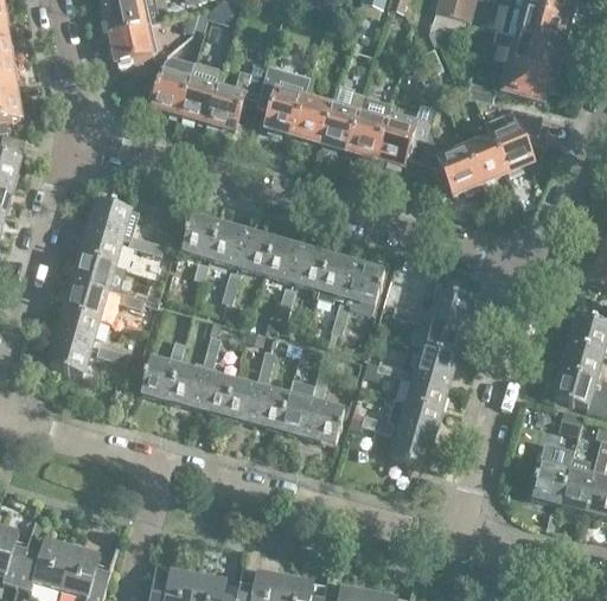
[(135,0),(103,7),(109,34),(146,27),(160,24),(155,0),(135,0)]
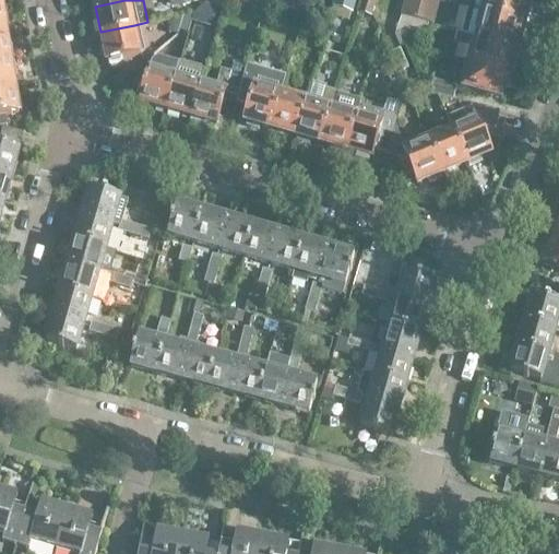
[(204,0),(192,13),(191,19),(211,24),(217,3),(204,0)]
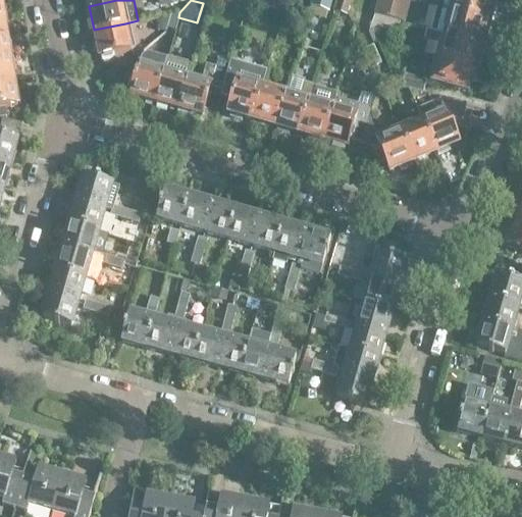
[(311,0),(310,4),(329,9),(331,0),(311,0)]
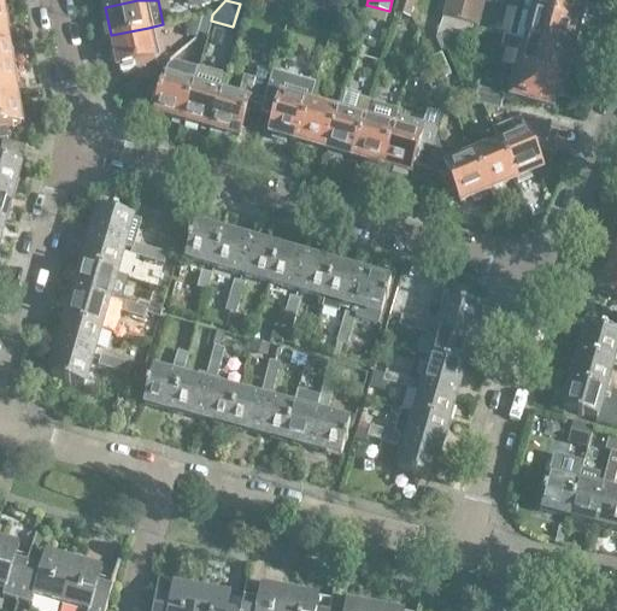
[(398,0),(395,10),(410,15),(415,0),(398,0)]
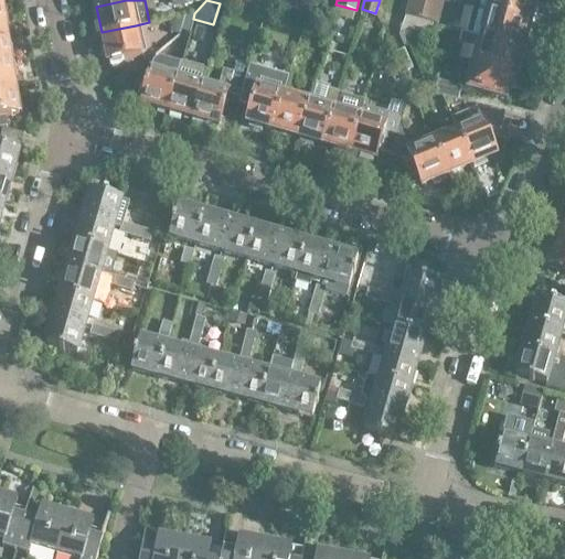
[(406,0),(404,12),(407,13),(434,20),(437,21),(443,0),(406,0)]
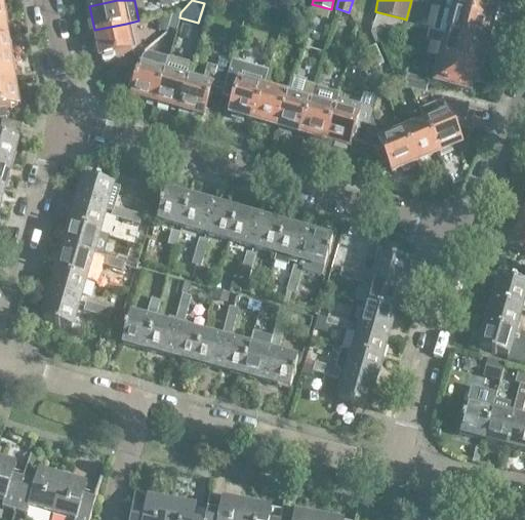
[(446,0),(445,4),(493,17),(498,0),(446,0)]
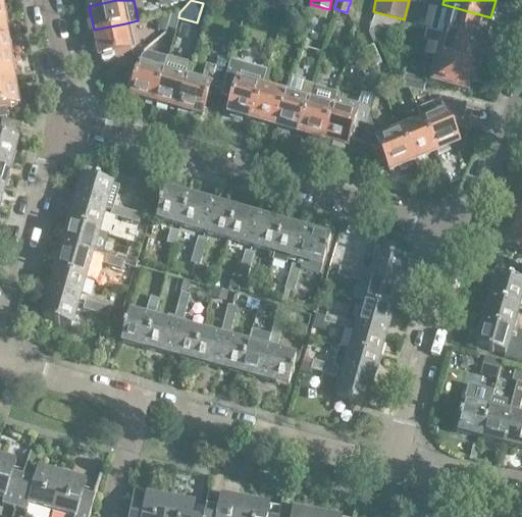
[(437,4),(431,27),(484,42),(490,17),(442,4),(441,6),(437,4)]
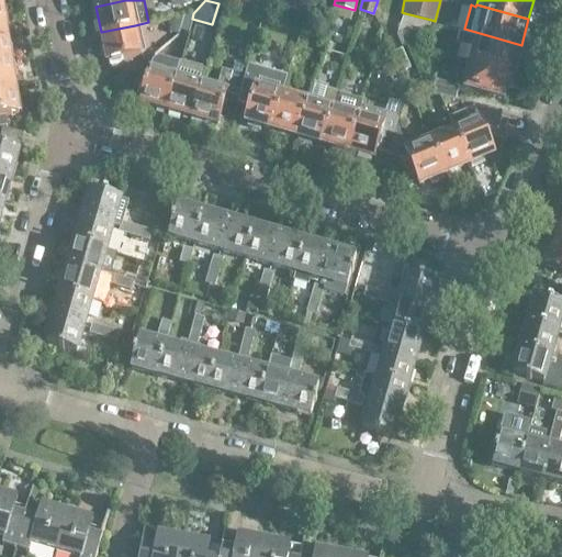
[(182,15),(180,25),(189,29),(192,19),(193,13),(182,15)]
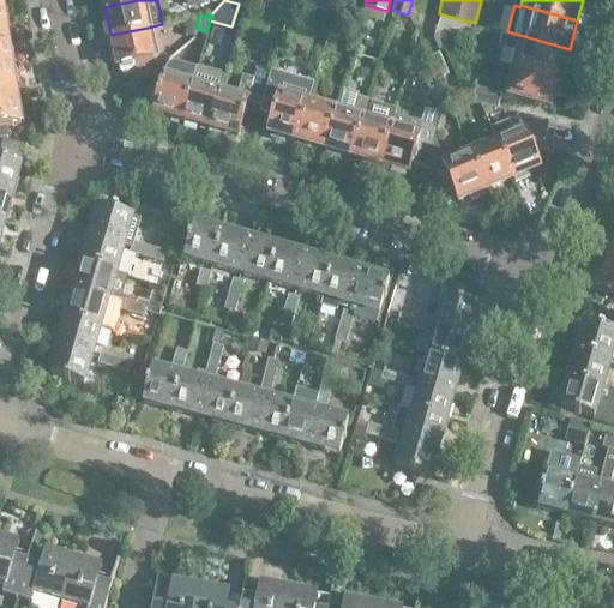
[(437,30),(434,37),(438,46),(453,50),(457,35),(467,37),(471,22),(443,14),(443,16),(437,30)]
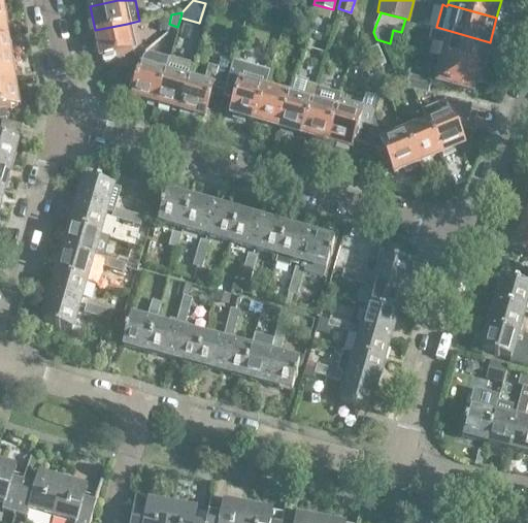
[(167,30),(169,24),(171,14),(162,17),(159,27),(167,30)]
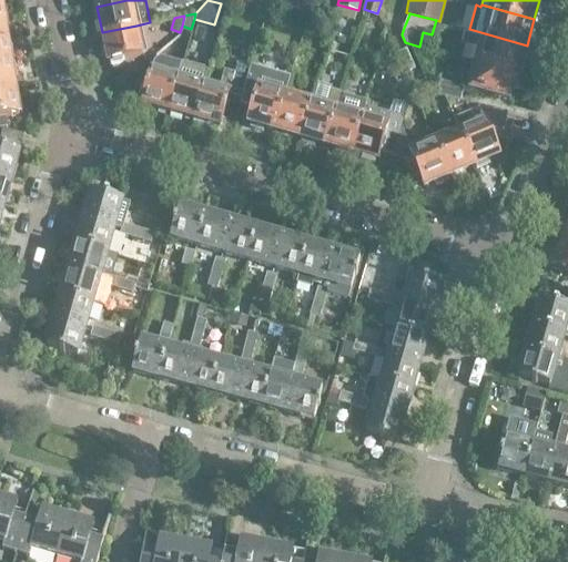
[(137,26),(102,32),(108,59),(142,52),(137,26)]
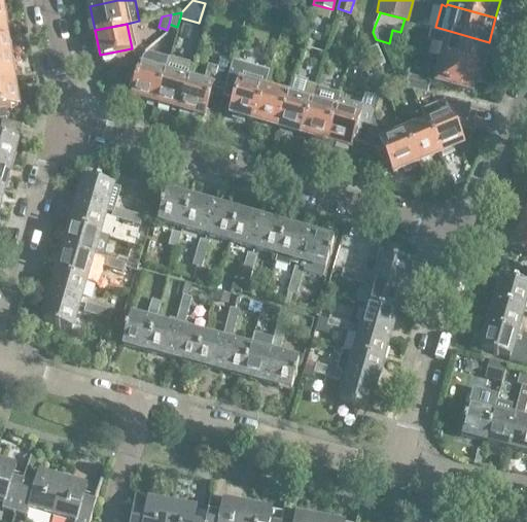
[(435,28),(432,27),(429,37),(447,41),(443,55),(483,65),(489,42),(435,27),(435,28)]
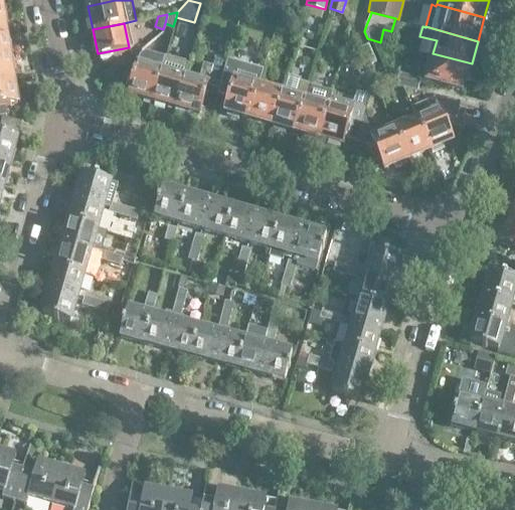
[(6,28),(0,29),(0,53),(9,52),(6,28)]
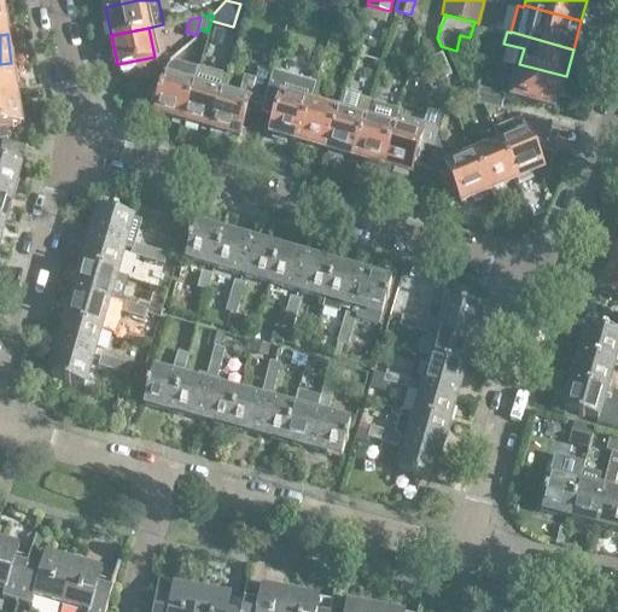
[(443,50),(431,54),(441,75),(452,70),(443,50)]
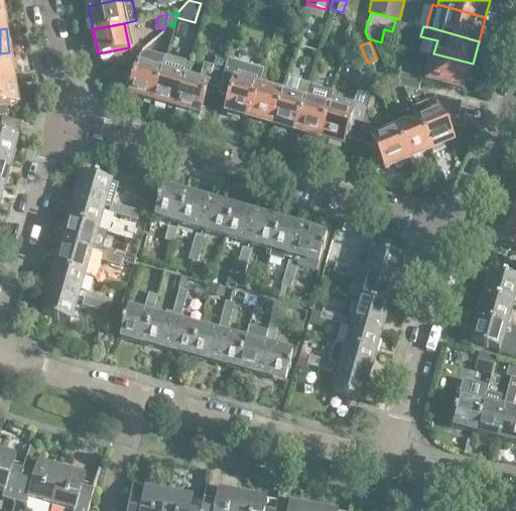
[(139,53),(137,61),(128,92),(152,99),(166,54),(145,48),(139,53)]
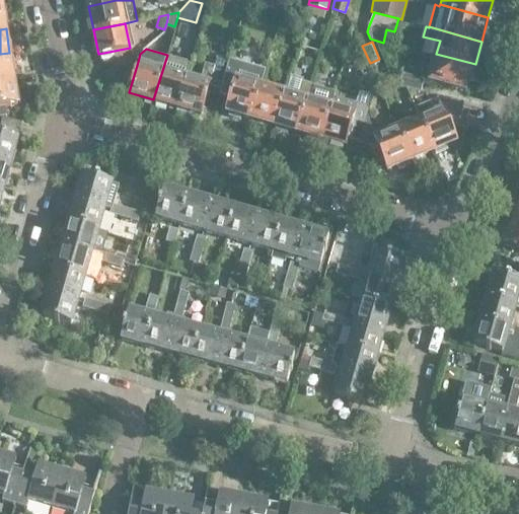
[(0,79),(13,77),(9,53),(0,54),(0,79)]
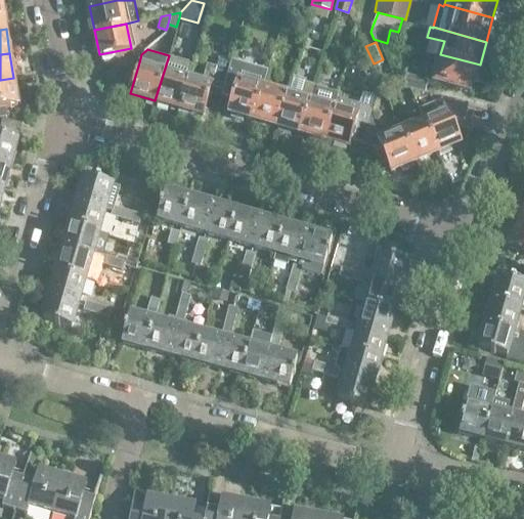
[(169,54),(169,55),(155,100),(179,107),(189,73),(188,72),(191,61),(169,54)]
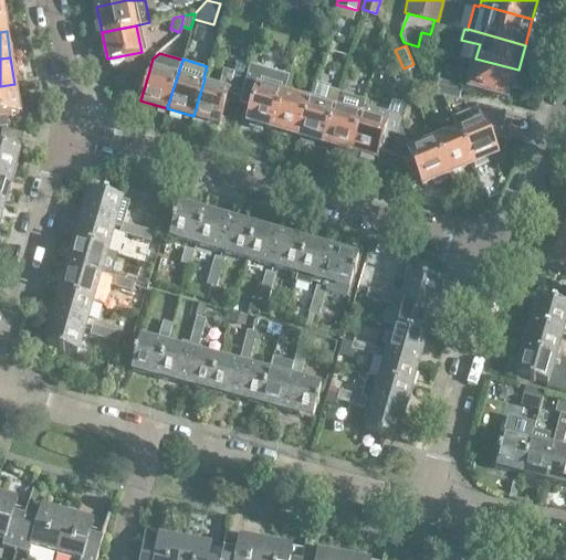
[(205,78),(194,116),(219,124),(229,91),(240,93),(249,62),(237,59),(233,70),(223,67),(219,83),(205,78)]
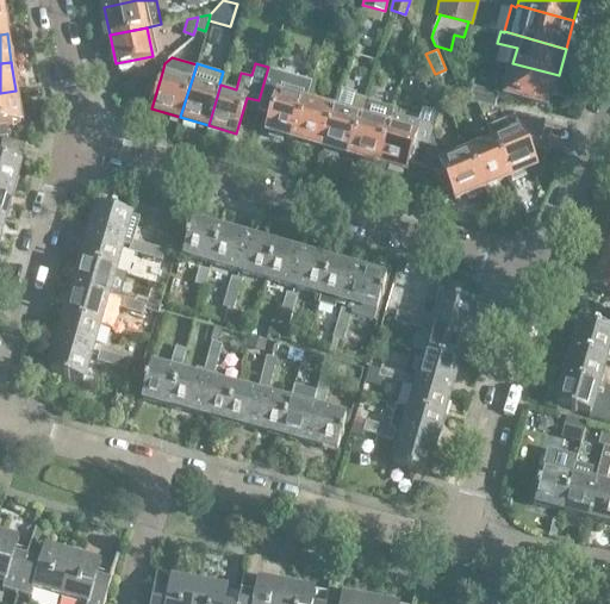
[(559,75),(512,63),(505,93),(551,105),(559,75)]
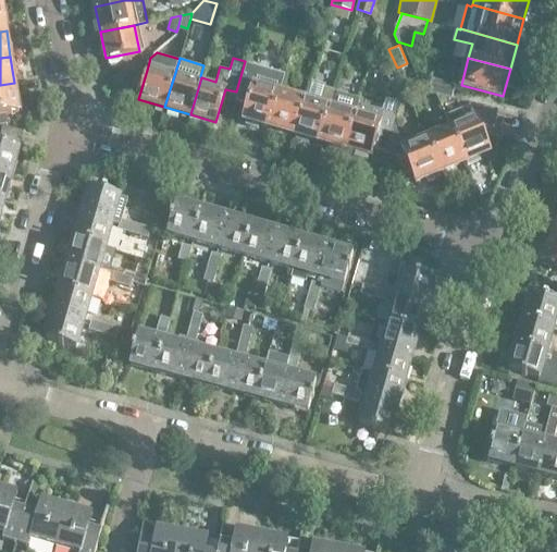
[(236,92),(235,97),(247,100),(243,115),(246,117),(245,120),(257,123),(258,120),(270,123),(280,90),(281,87),(279,86),(283,72),(245,61),(236,92)]
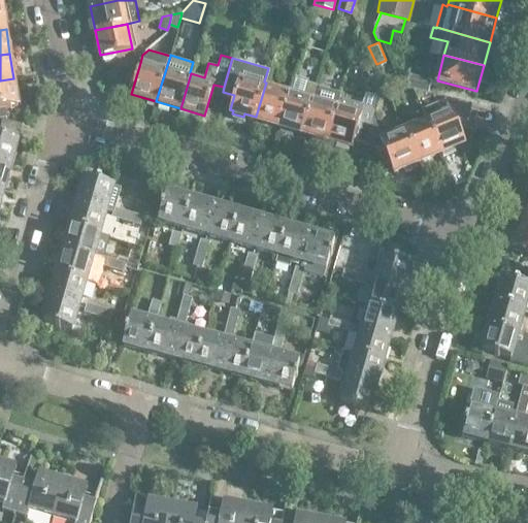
[(409,72),(406,85),(428,90),(431,78),(409,72)]
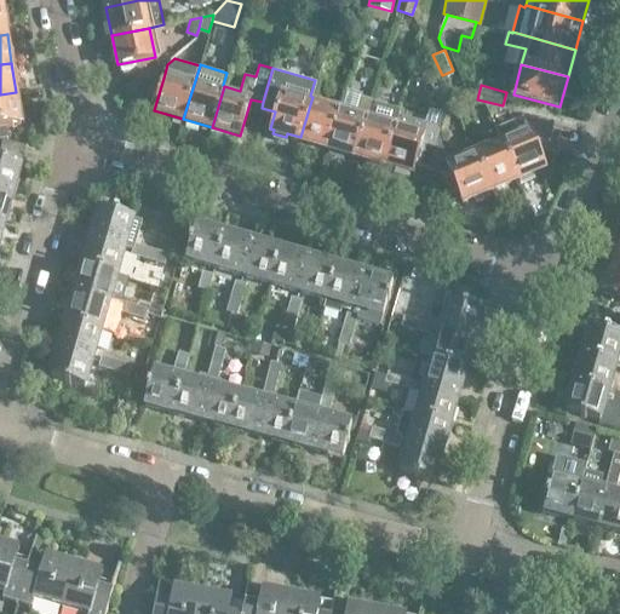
[(344,89),(327,145),(356,153),(372,98),(372,96),(361,92),(362,90),(348,86),(346,90),(344,89)]
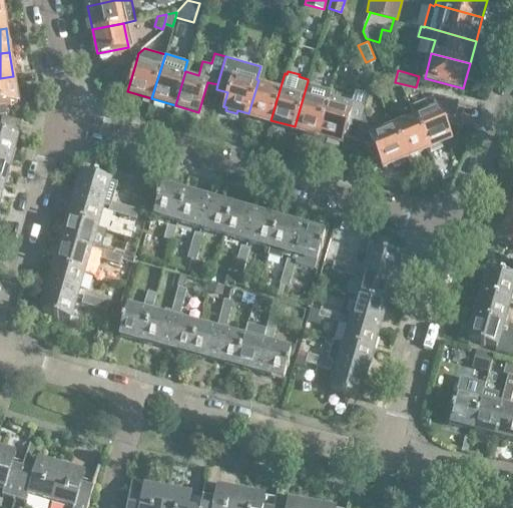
[(13,76),(0,78),(0,112),(5,111),(4,103),(17,101),(13,76)]
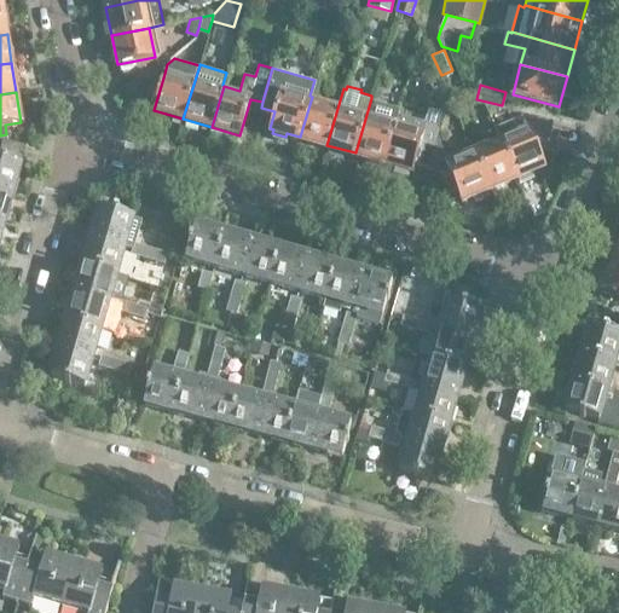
[(371,98),(356,152),(382,161),(397,111),(399,105),(371,98)]
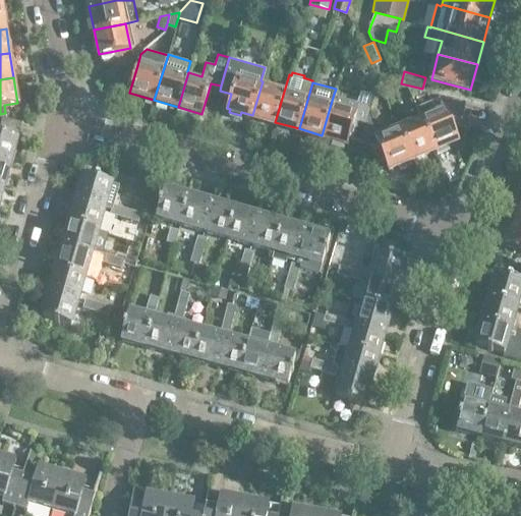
[(262,84),(252,115),(275,122),(285,88),(276,84),(275,89),(262,84)]
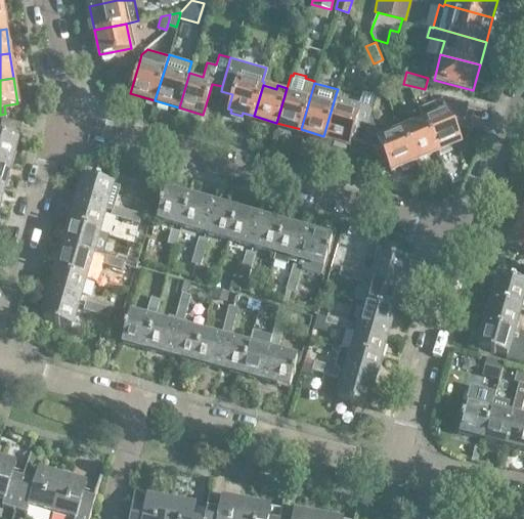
[(334,101),(323,136),(325,136),(349,143),(351,135),(364,139),(369,120),(372,116),(375,105),(336,94),(334,101)]
